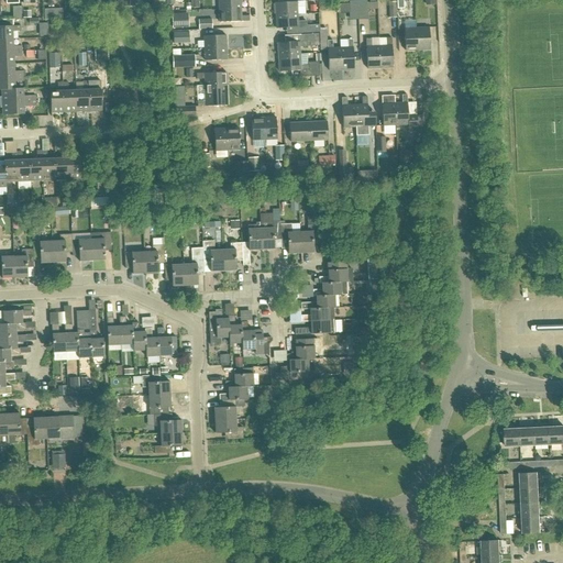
[(241,9),(240,1),(249,1),(247,0),(218,0),(219,10),(241,9)]
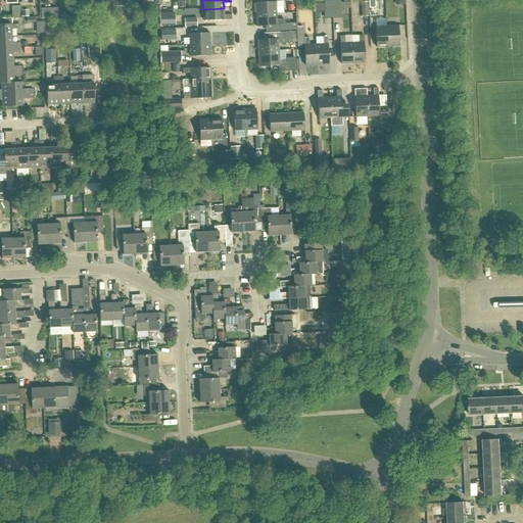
[(283,1),(255,3),(255,15),(276,13),(276,7),(283,6),(283,1)]
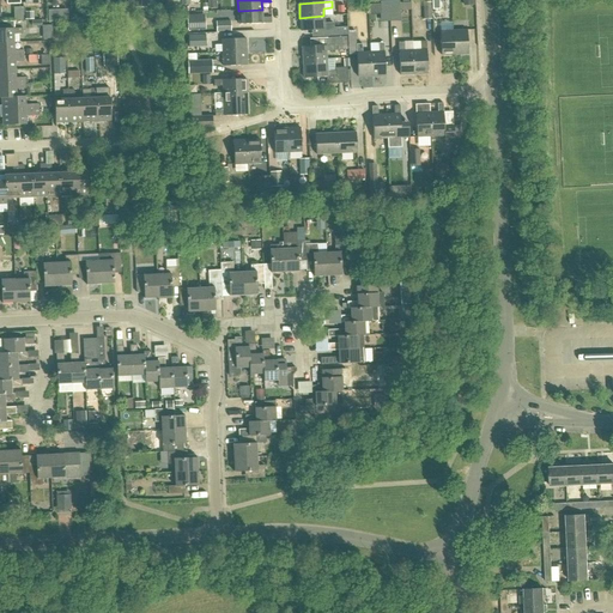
[(411,2),(390,4),(392,20),(400,20),(400,11),(412,11),(411,2)]
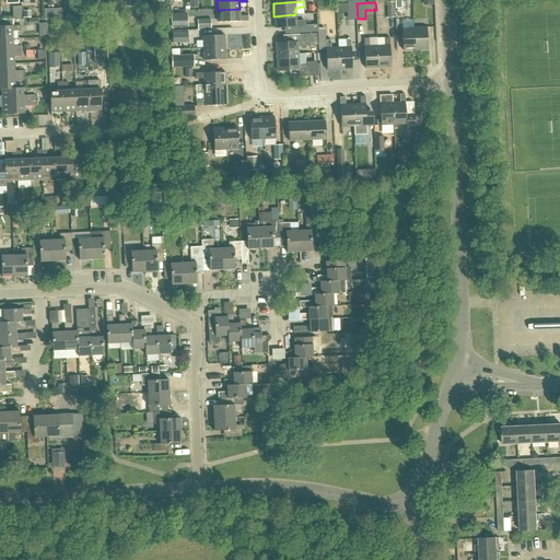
[(240,9),(218,10),(218,23),(247,21),(247,16),(240,16),(240,9)]
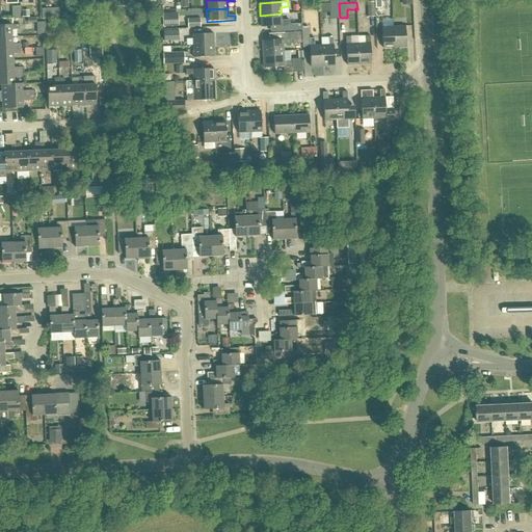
[(177,12),(161,14),(162,26),(178,26),(177,12)]
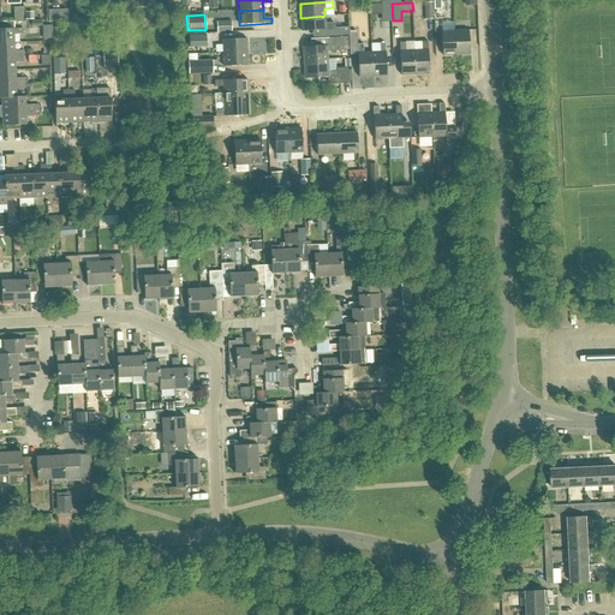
[(324,16),(300,18),(302,31),(334,29),(334,24),(326,24),(324,16)]
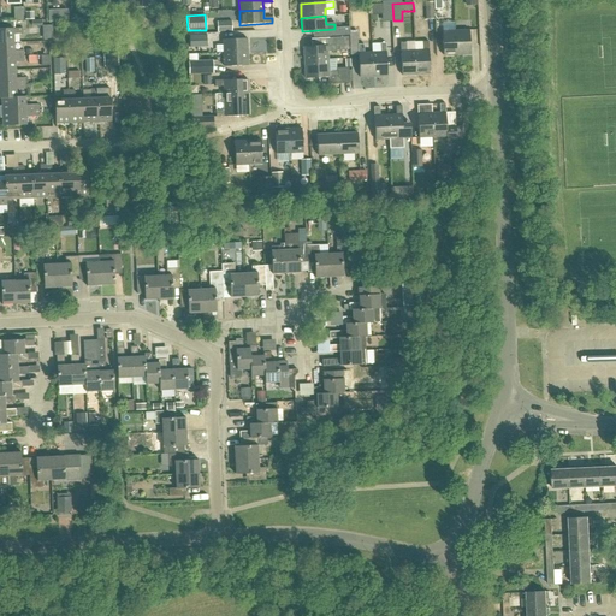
[(0,43),(13,43),(13,35),(23,35),(22,29),(13,29),(13,22),(0,22),(0,43)]
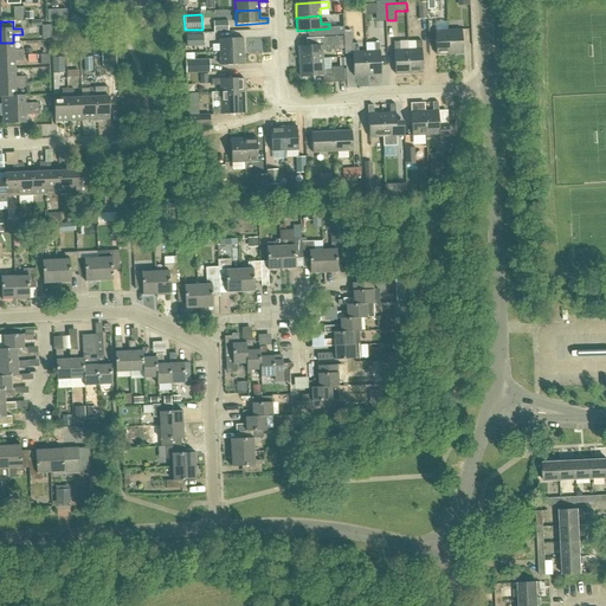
[(229,21),(214,23),(214,32),(229,31),(229,21)]
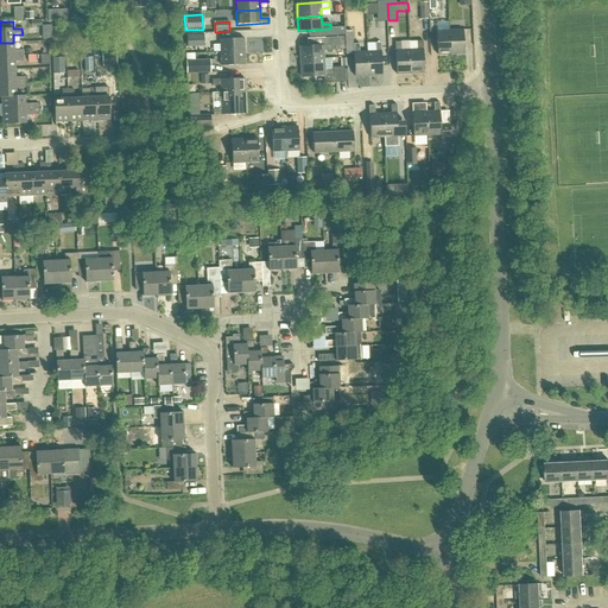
[(450,31),(450,55),(464,54),(463,30),(450,31)]
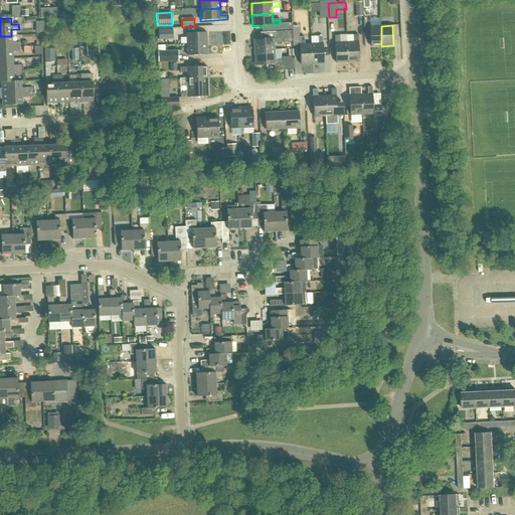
[(381,26),(369,26),(370,46),(381,46),(381,26)]
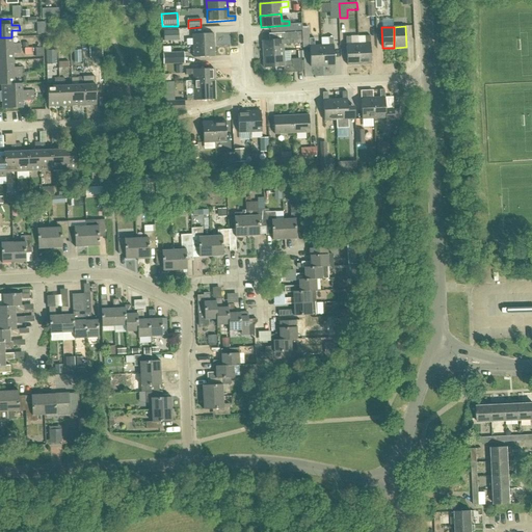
[(162,30),(162,42),(178,41),(177,29),(162,30)]
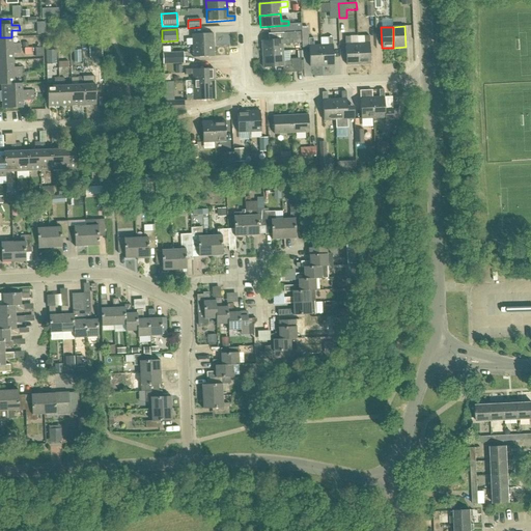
[(283,33),(284,39),(261,40),(262,53),(283,52),(282,45),(301,44),(300,32),(283,33)]
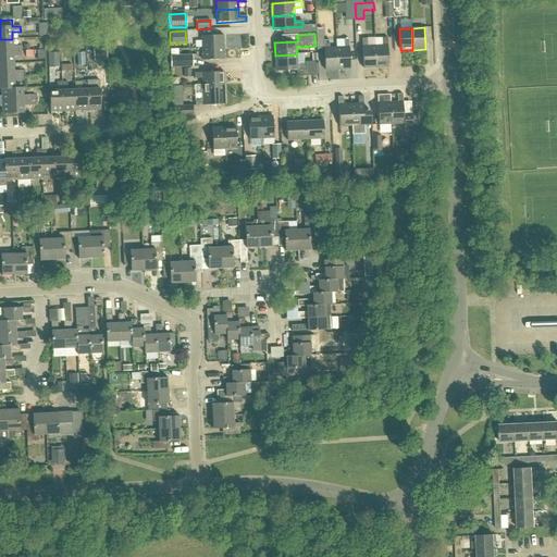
[(223,35),(201,36),(201,48),(223,47),(223,35)]
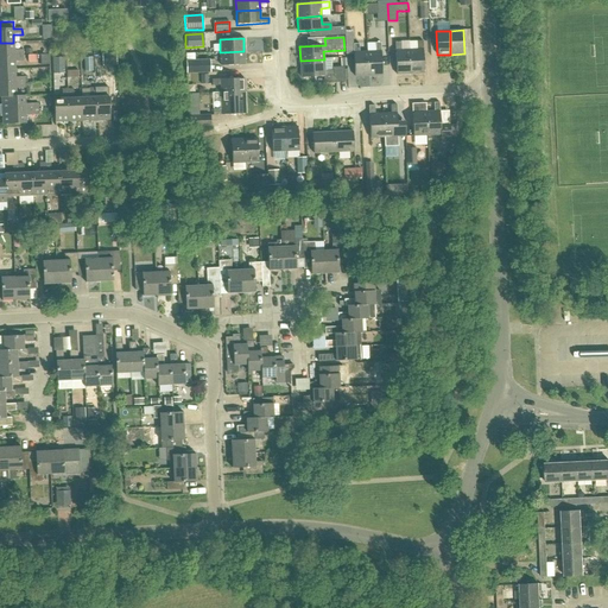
[(409,50),(410,74),(424,74),(423,40),(417,42),(417,50),(409,50)]
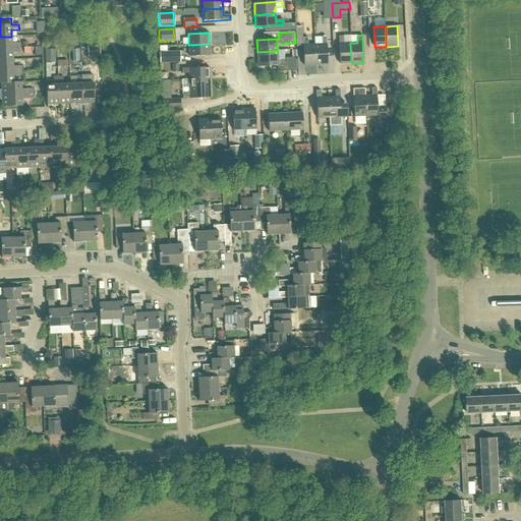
[(343,36),(338,37),(340,64),(351,63),(350,43),(344,44),(343,36)]
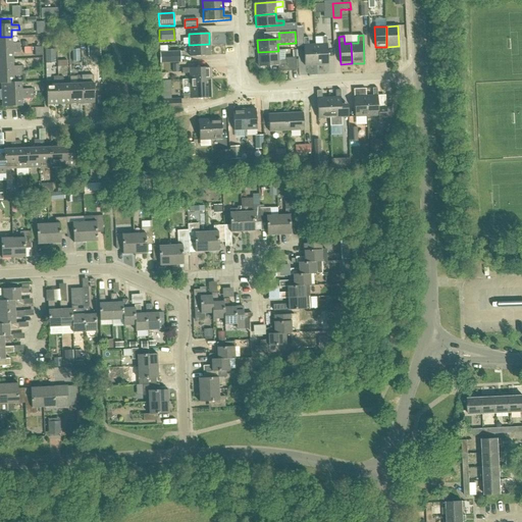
[(0,48),(19,48),(19,43),(12,43),(11,37),(0,37),(0,48)]
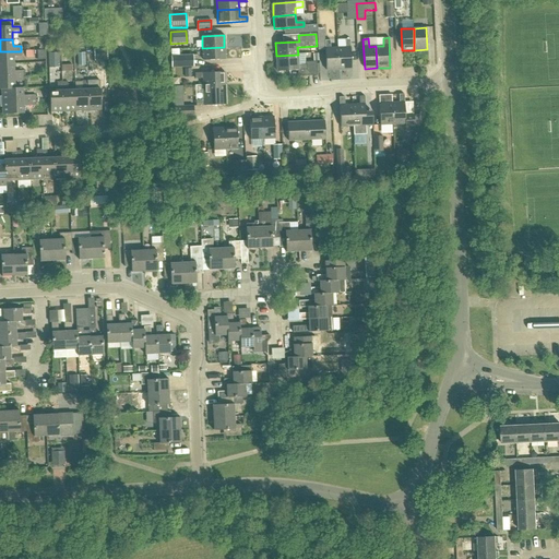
[(337,40),(337,48),(339,70),(352,69),(349,39),(337,40)]
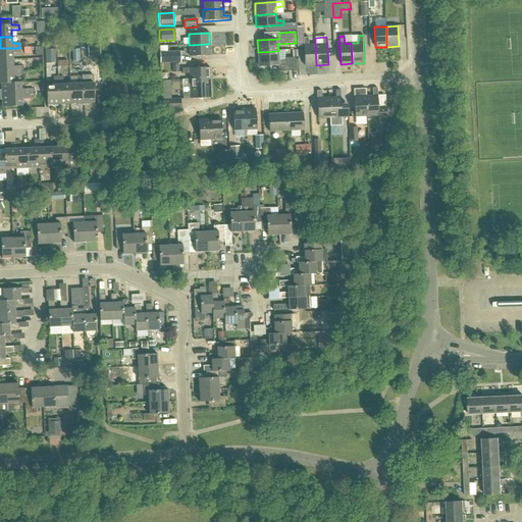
[(316,65),(315,45),(308,45),(308,38),(303,38),(304,65),(316,65)]
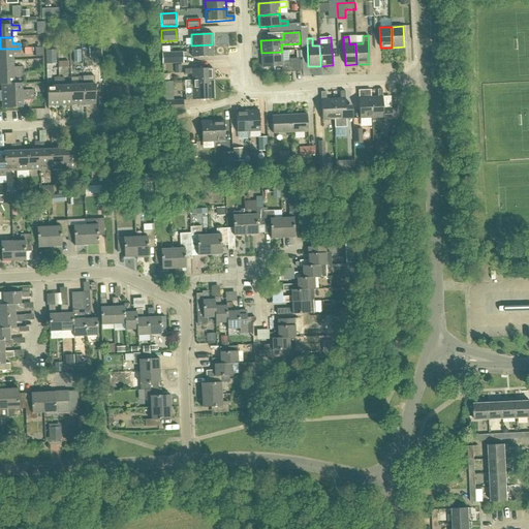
[(212,44),(191,45),(192,58),(213,57),(212,44)]
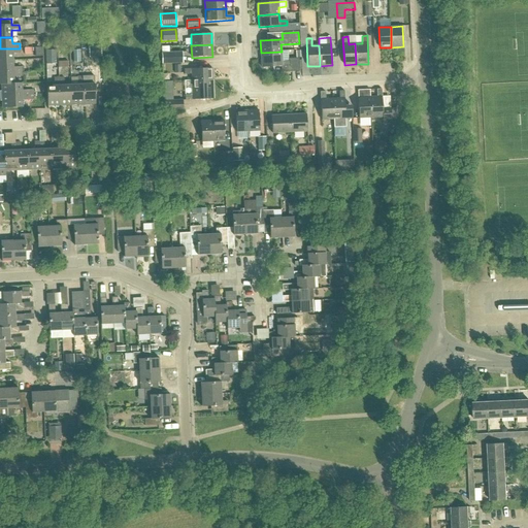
[(20,48),(0,48),(0,61),(12,60),(12,54),(21,53),(20,48)]
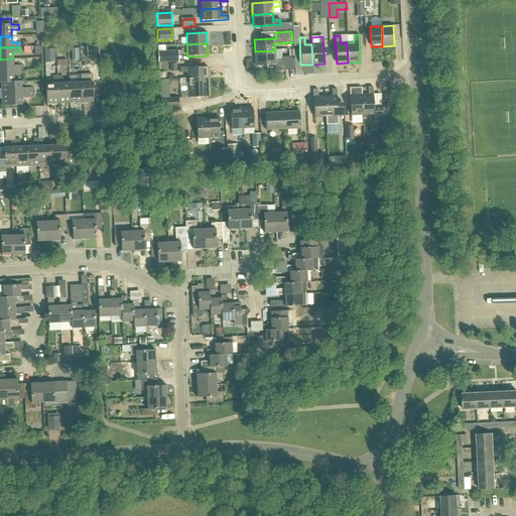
[(53,60),(53,48),(44,49),(44,61),(53,60)]
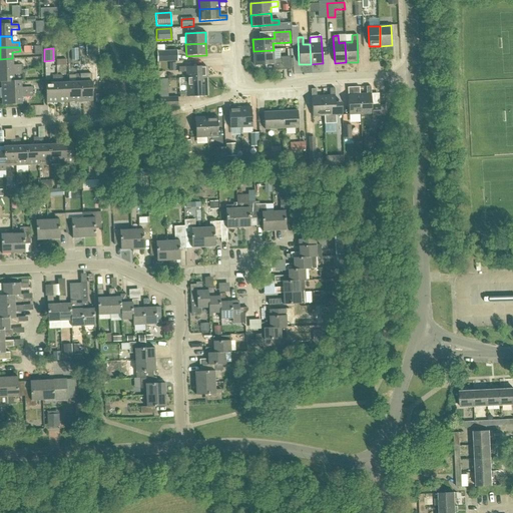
[(177,50),(157,51),(157,62),(177,61),(177,50)]
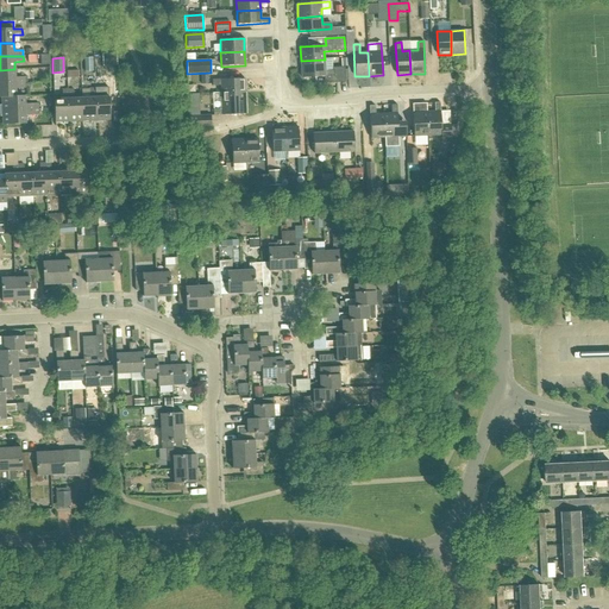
[(333,69),(333,70),(325,70),(325,60),(301,61),(302,79),(325,76),(325,83),(344,82),(344,68),(333,69)]
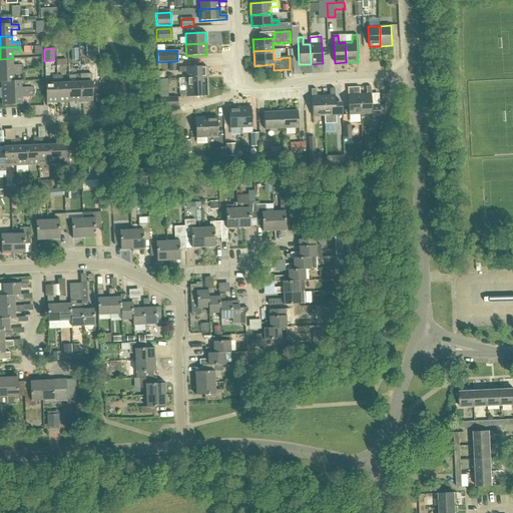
[(12,58),(0,59),(0,70),(20,70),(20,65),(13,65),(12,58)]
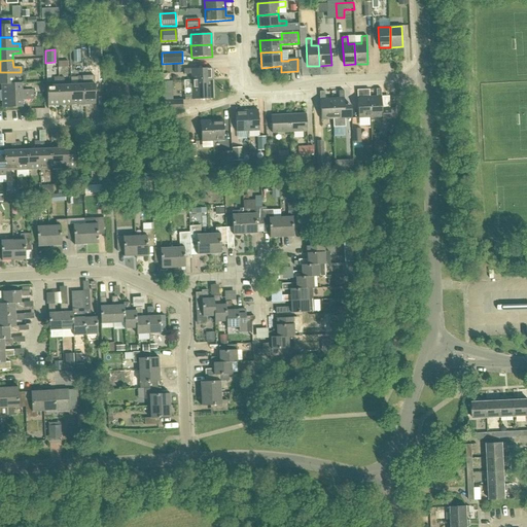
[(191,80),(212,79),(211,68),(183,69),(183,74),(191,73),(191,80)]
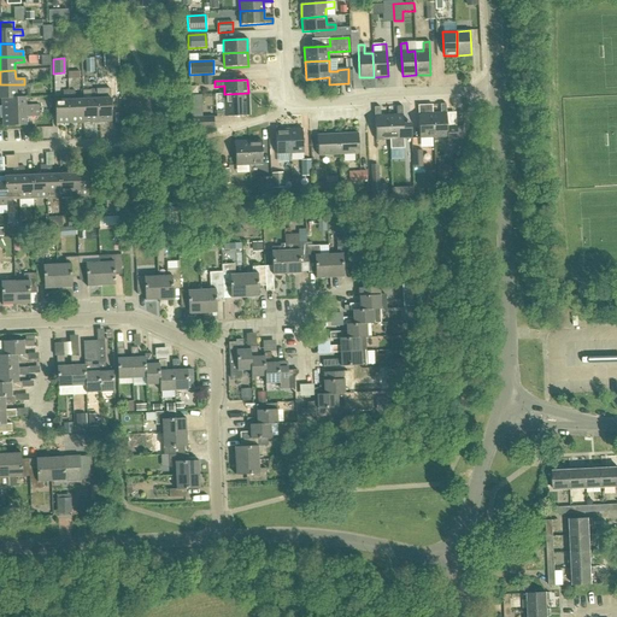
[(16,98),(16,90),(25,89),(24,84),(0,84),(0,99),(1,99),(16,98)]
